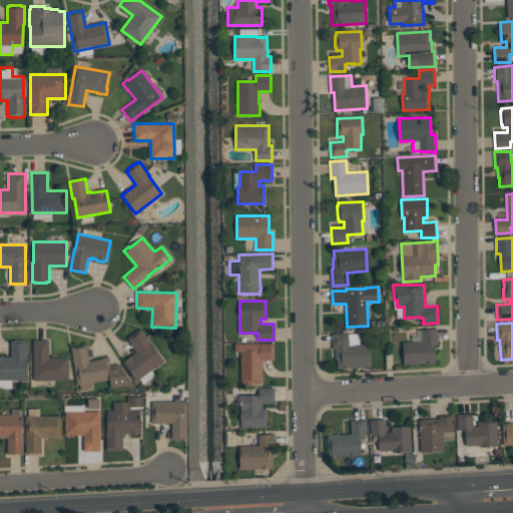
[(136,381),(122,362),(136,352),(127,339),(129,337),(128,337),(137,330),(138,331),(140,329),(150,342),(149,343),(163,361),(136,381)]
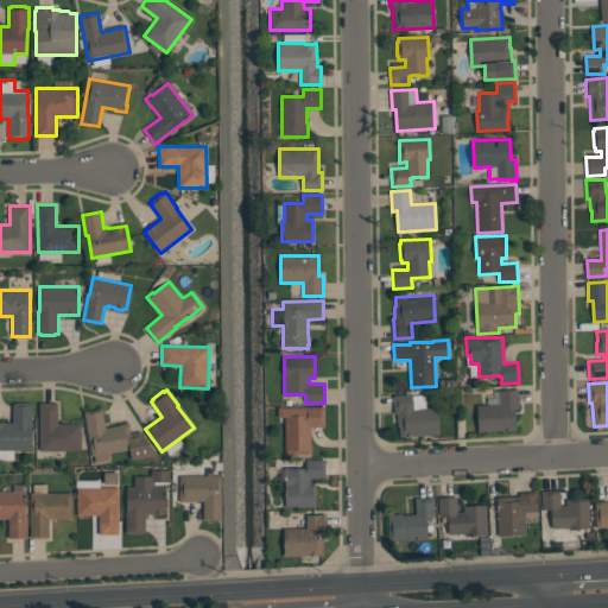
[(499,390),(518,390),(519,410),(515,410),(515,430),(479,431),(477,405),(500,404),(499,390)]
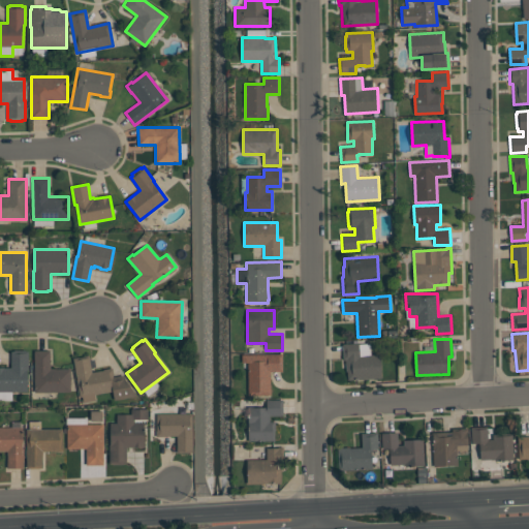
[(360,343),(360,355),(380,354),(381,378),(347,380),(347,371),(346,371),(346,360),(343,360),(342,343),(360,343)]
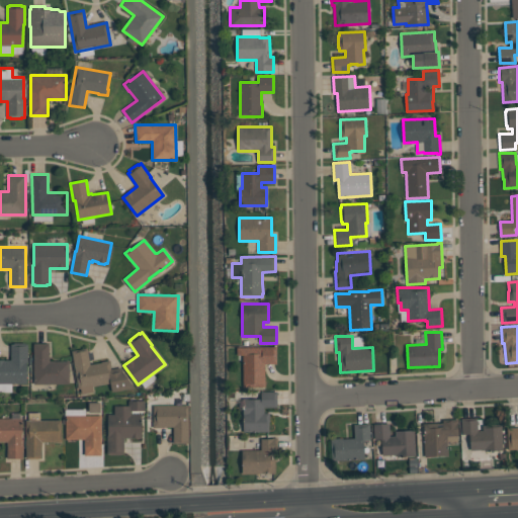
[(0,383),(0,359),(11,359),(11,343),(27,343),(27,361),(26,361),(26,383),(0,383)]
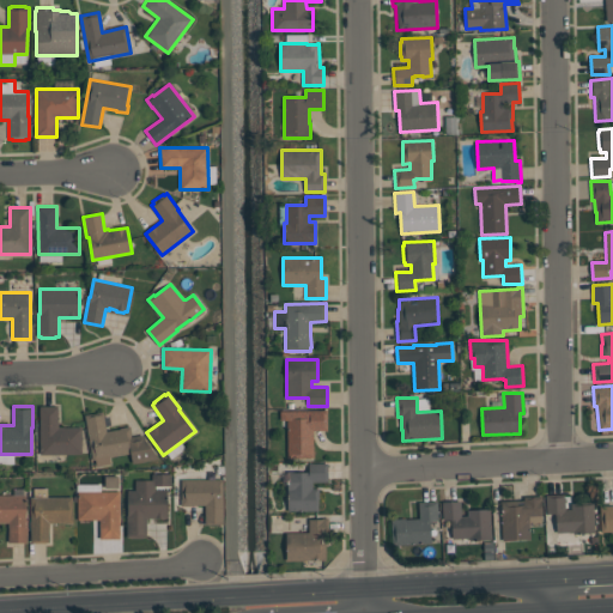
[(82,454),(40,454),(40,406),(58,406),(58,428),(82,428),(82,454)]
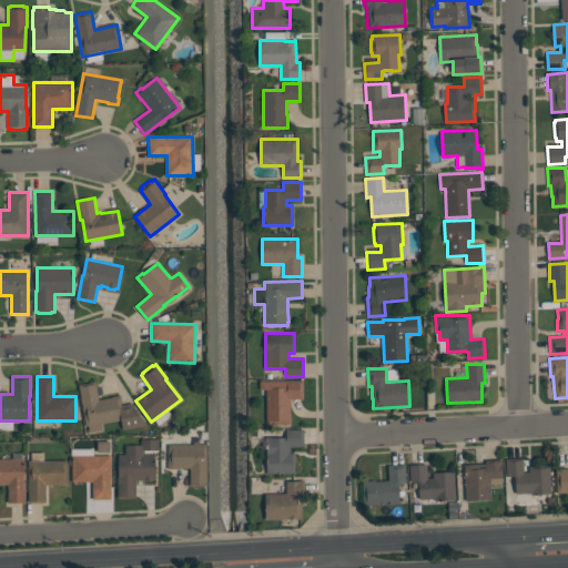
[(303,398),(290,398),(290,413),(291,413),(291,424),(266,424),(266,389),(260,389),(260,381),(286,381),(286,379),(303,379),(303,398)]
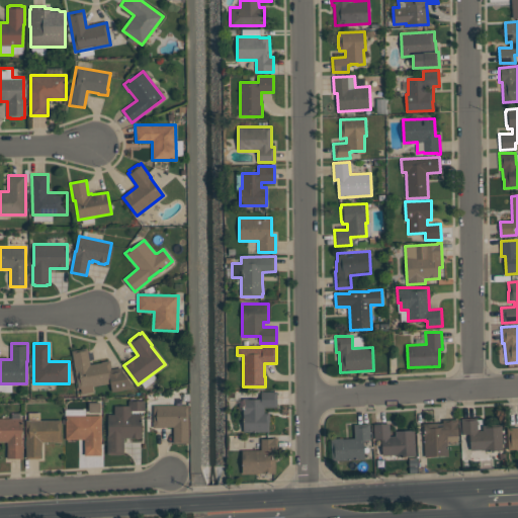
[(120,367),(121,369),(135,387),(112,392),(110,382),(78,389),(72,351),(87,348),(90,364),(101,362),(110,360),(110,365),(111,369),(120,367)]
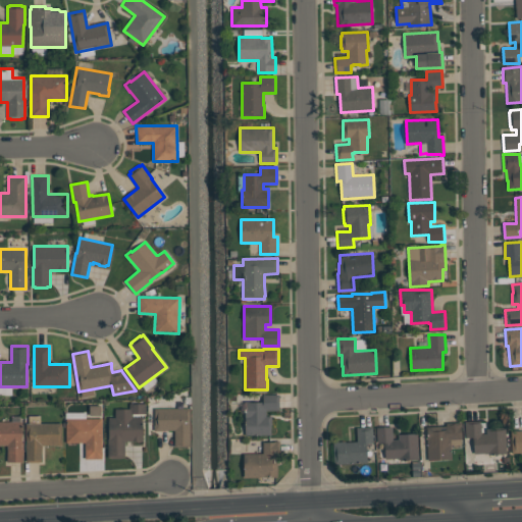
[(279,411),(266,411),(266,416),(272,416),(272,425),(271,425),(271,435),(245,435),(245,401),(263,401),(263,395),(279,395),(279,411)]
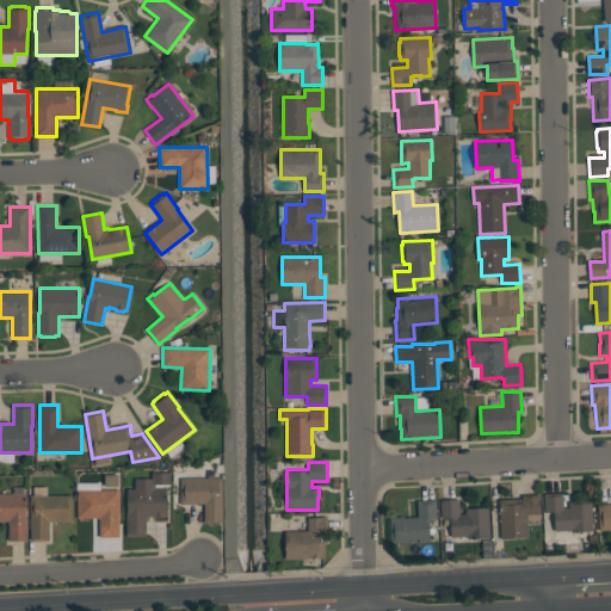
[(167,517),(147,517),(147,536),(142,536),(142,537),(130,537),(130,536),(125,536),(125,513),(128,513),(128,488),(135,488),(135,479),(150,479),(150,473),(171,473),(171,483),(155,483),(155,488),(167,488),(167,517)]
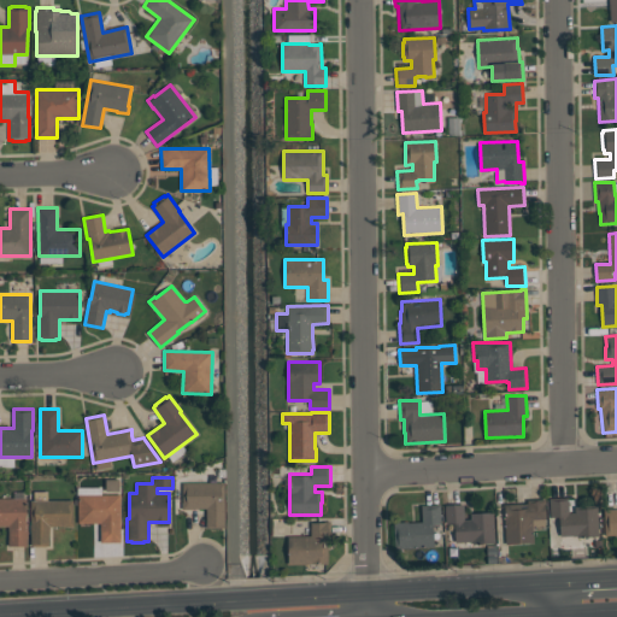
[(206,509),(192,509),(192,510),(182,510),(182,503),(183,503),(182,483),(224,482),(224,528),(206,528),(206,509)]
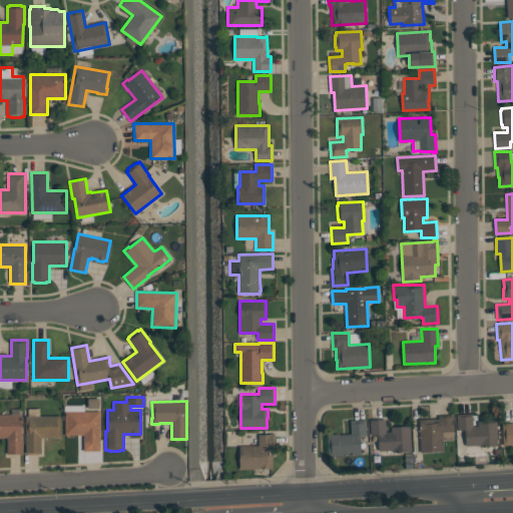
[(100,411),(100,451),(83,451),(83,435),(65,435),(65,411),(100,411)]
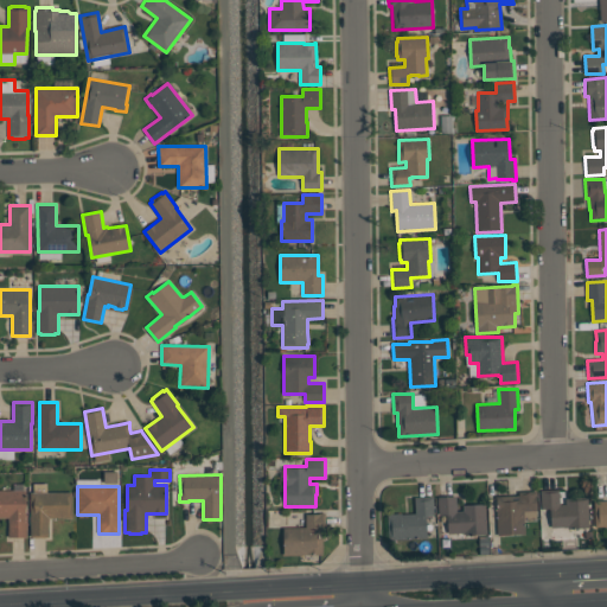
[(8,537),(8,517),(0,517),(0,490),(25,490),(25,515),(27,515),(27,537),(8,537)]
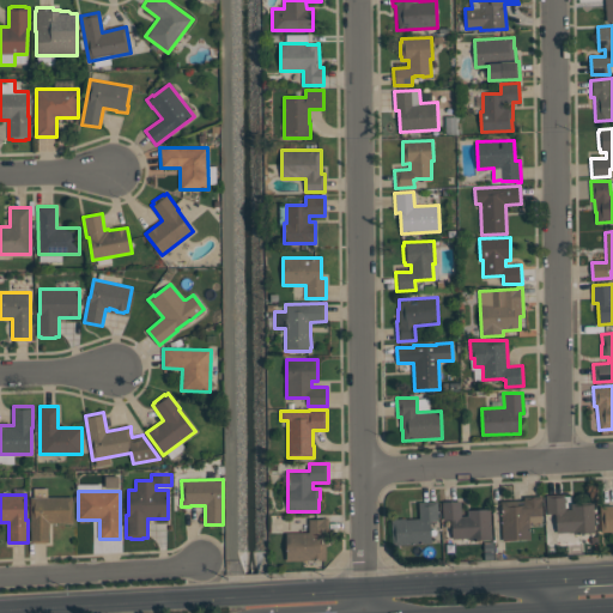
[(557,533),(556,516),(554,516),(554,514),(546,514),(546,495),(564,495),(565,510),(571,510),(571,503),(594,502),(594,533),(572,533),(572,532),(557,533)]
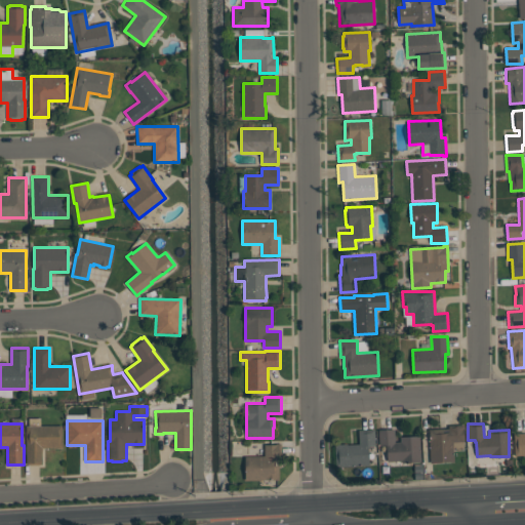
[(429,429),(448,428),(448,425),(465,425),(465,430),(463,430),(465,441),(453,442),(454,461),(430,462),(429,429)]
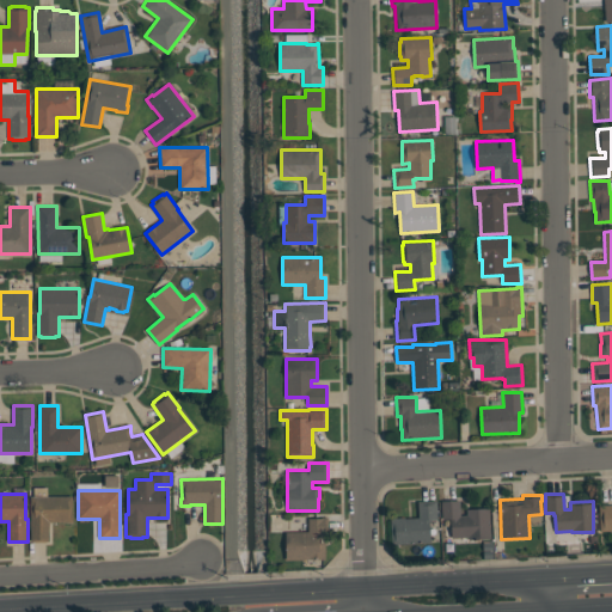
[(30,542),(30,496),(72,496),(72,515),(73,515),(73,522),(62,522),(62,521),(49,521),(49,542),(30,542)]
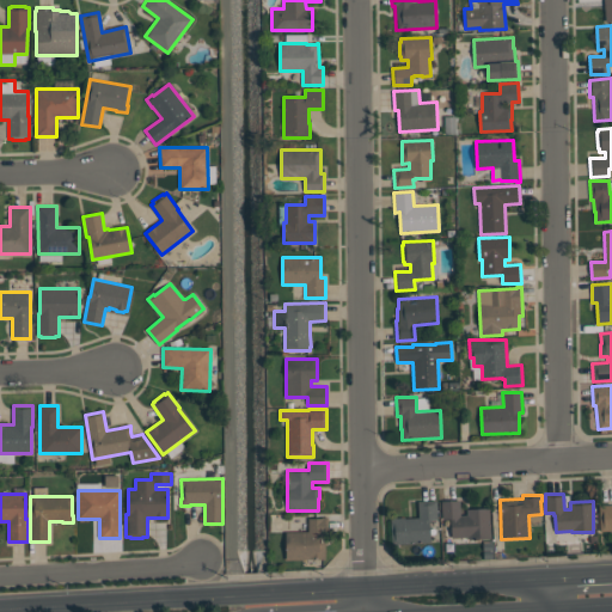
[(391,518),(404,518),(405,519),(418,518),(417,501),(436,500),(438,520),(429,520),(430,543),(392,544),(391,518)]
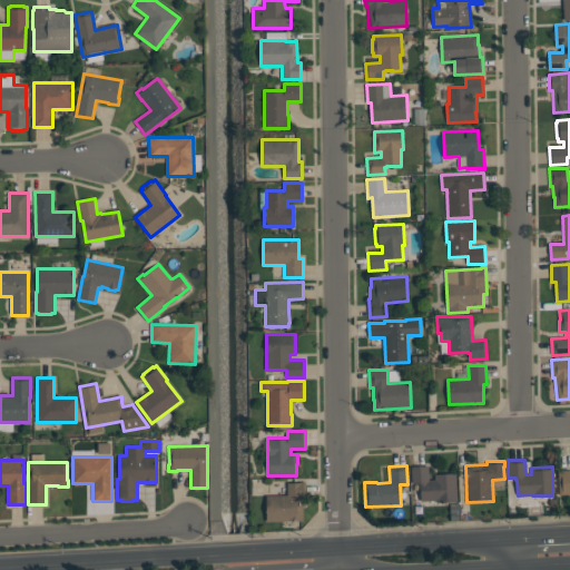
[(455,473),(457,501),(438,502),(438,500),(420,501),(419,483),(412,483),(411,467),(429,465),(429,480),(434,480),(434,474),(455,473)]
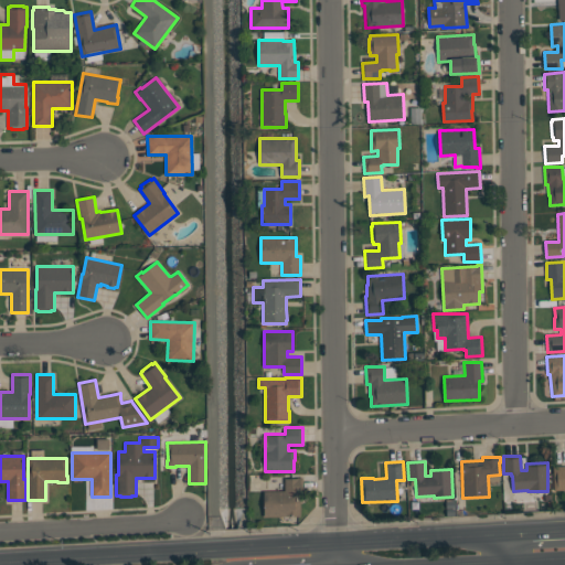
[(564,466),(564,489),(554,490),(553,467),(564,466)]
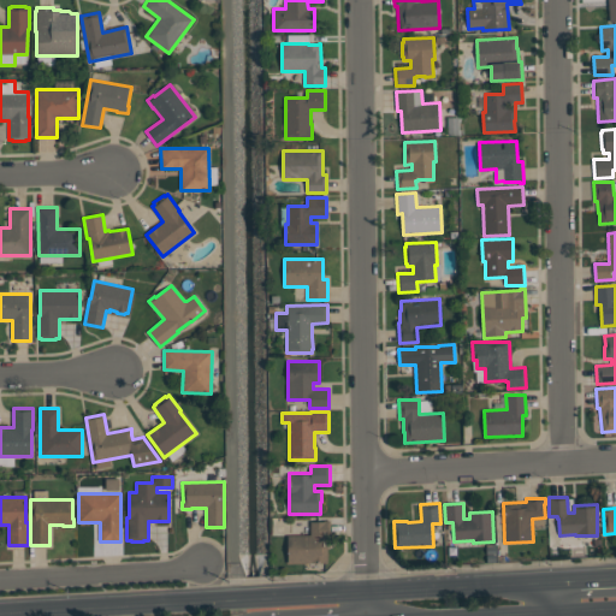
[(311,535),(311,521),(325,521),(325,520),(331,520),(331,540),(327,540),(327,563),(288,563),(288,535),(311,535)]
